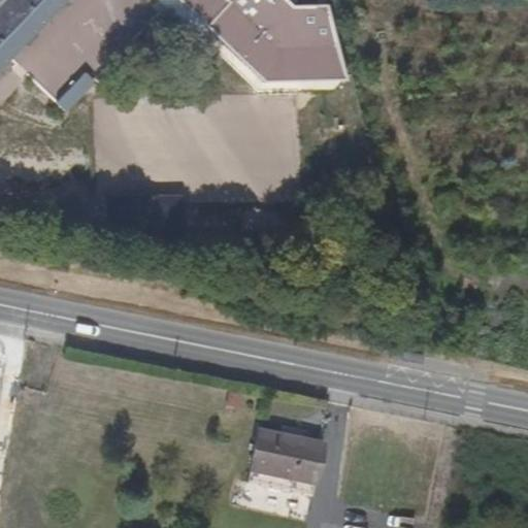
[(0,0),(0,73),(71,0),(0,0)]
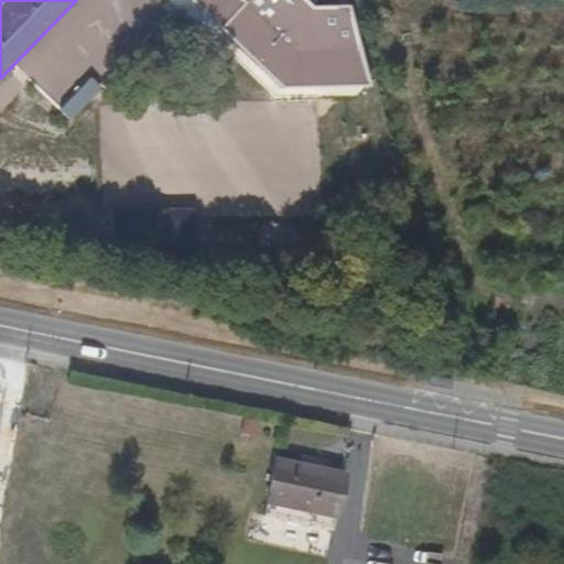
[(171,0),(275,97),(358,95),(358,84),(284,86),(191,0),(171,0)]
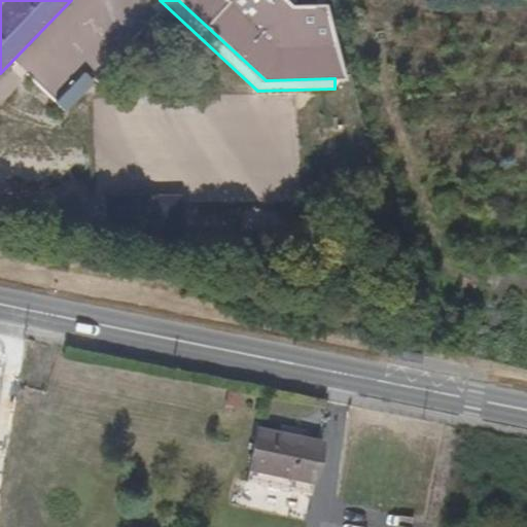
[(294,6),(287,0),(178,0),(266,80),(335,78),(347,78),(327,5),(294,6)]
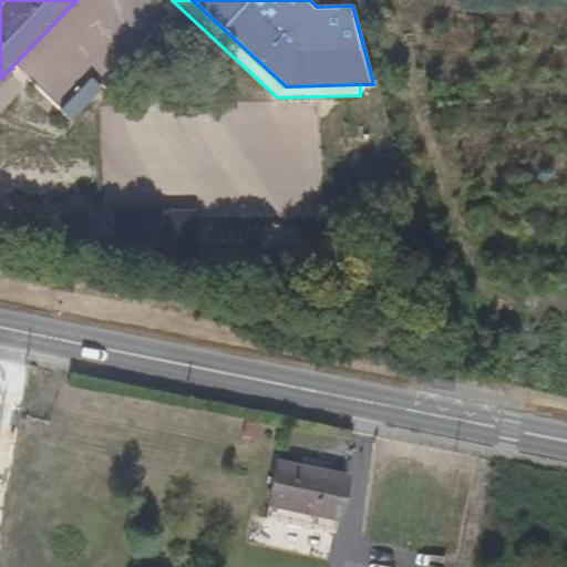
[(116,81),(104,70),(65,107),(80,120),(116,81)]
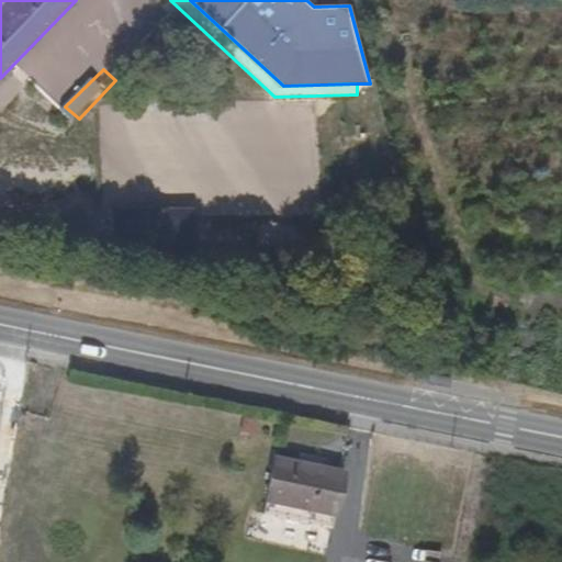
[(268,462),(262,512),(337,520),(344,471),(268,462)]
